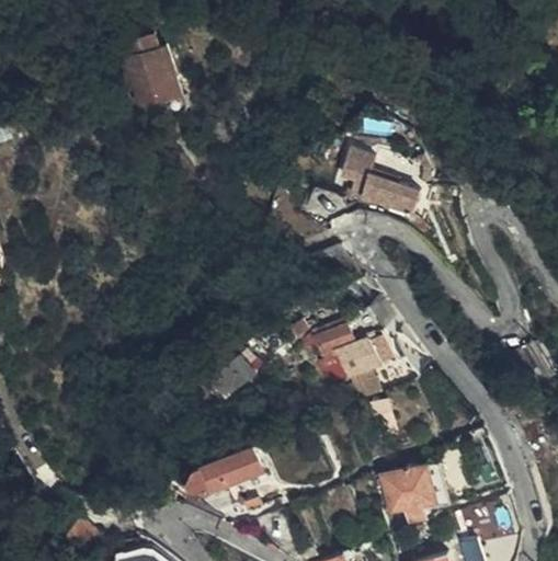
[(125,58),(132,88),(137,109),(149,105),(181,95),(167,46),(156,49),(151,33),(124,41),(127,57),(125,58)]
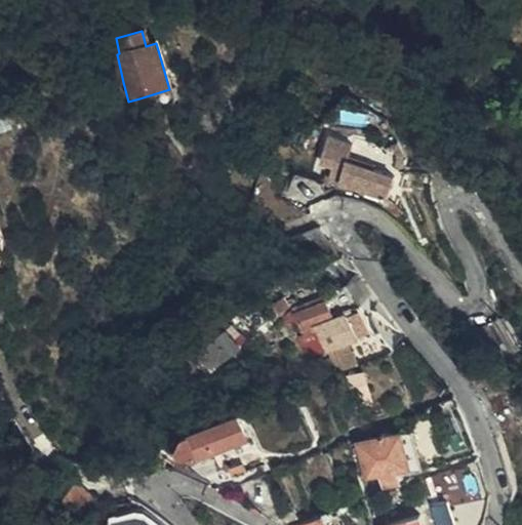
[(128,102),(123,82),(117,84),(124,104),(128,102)]
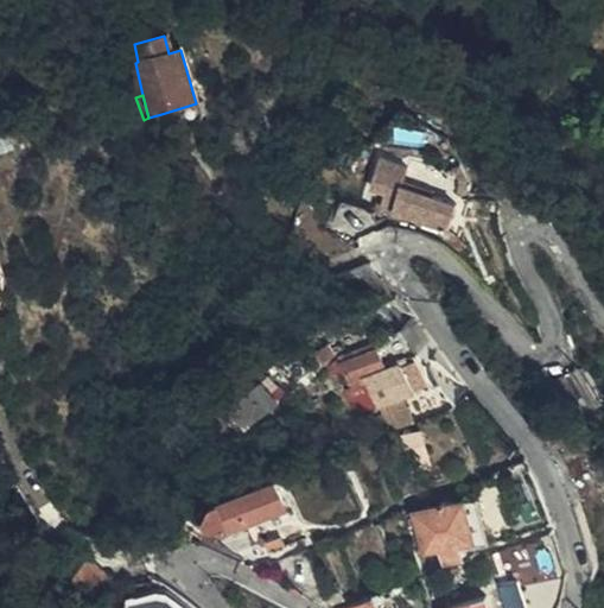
[(148,118),(144,120),(147,128),(164,122),(161,114),(148,118)]
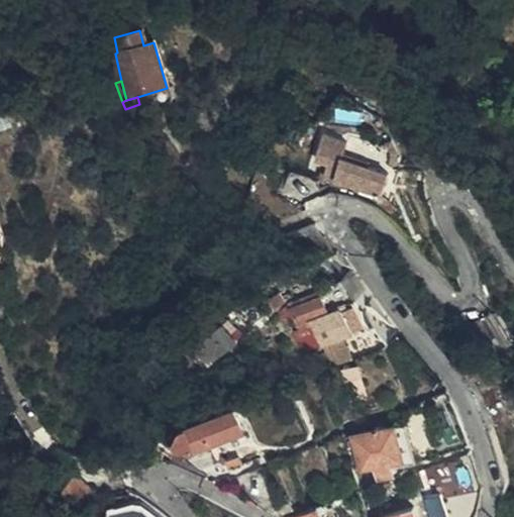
[(330,180),(328,189),(333,191),(374,205),(385,175),(328,156),(321,176),(330,180)]
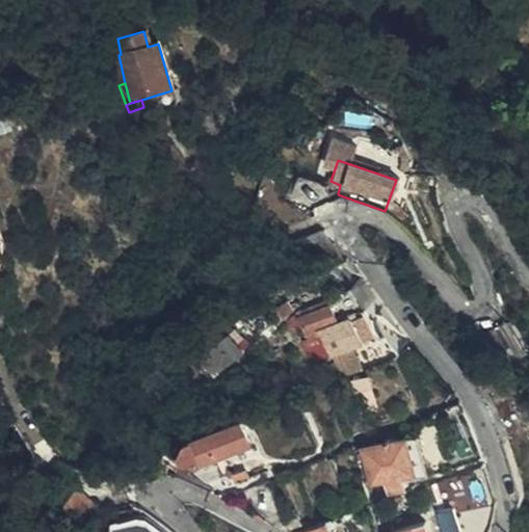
[(0,229),(14,222),(0,196),(0,229)]
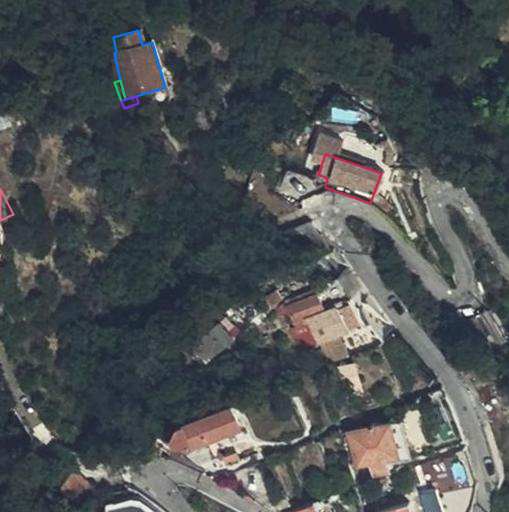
[(339,247),(320,217),(273,245),(277,254),(300,251),(339,247)]
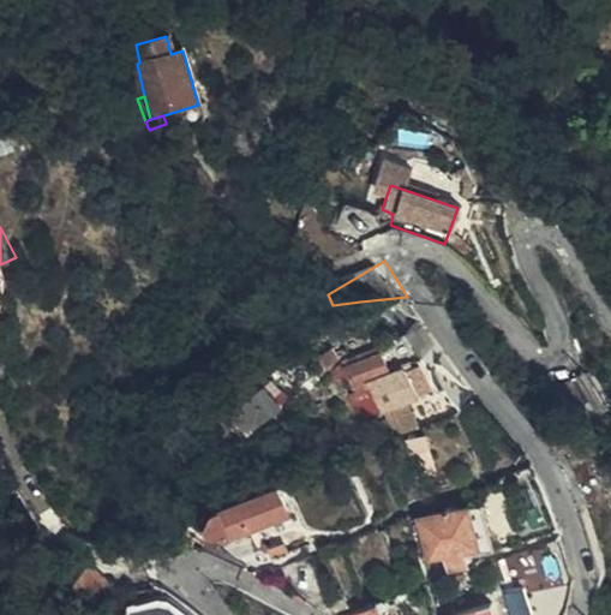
[(339,356),(333,345),(317,354),(324,364),(339,356)]
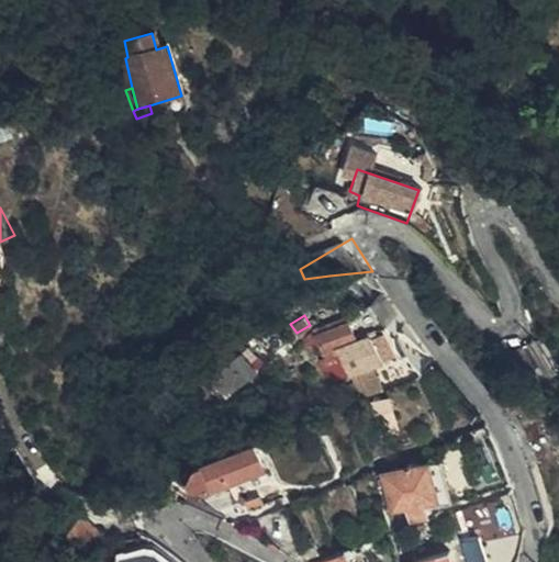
[(333,380),(345,374),(334,352),(355,341),(345,322),(313,336),(333,380)]
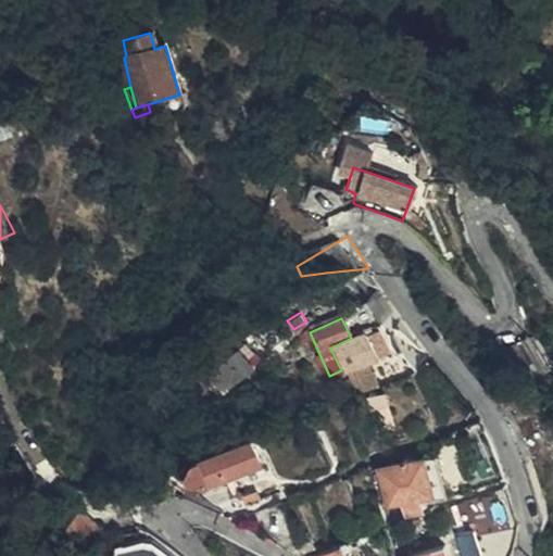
[(275,344),(263,327),(254,332),(266,350),(275,344)]
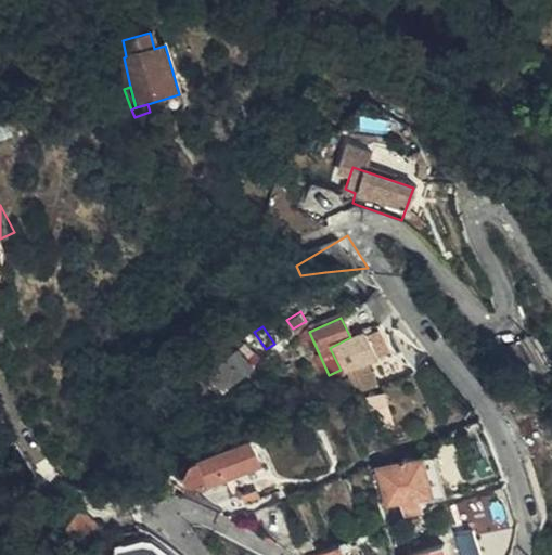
[(330,348),(341,370),(375,353),(371,344),(366,332),(350,337),(330,348)]
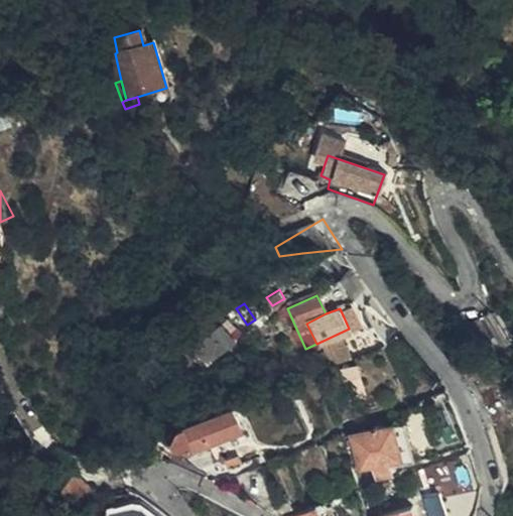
[(206,361),(234,339),(222,323),(194,347),(206,361)]
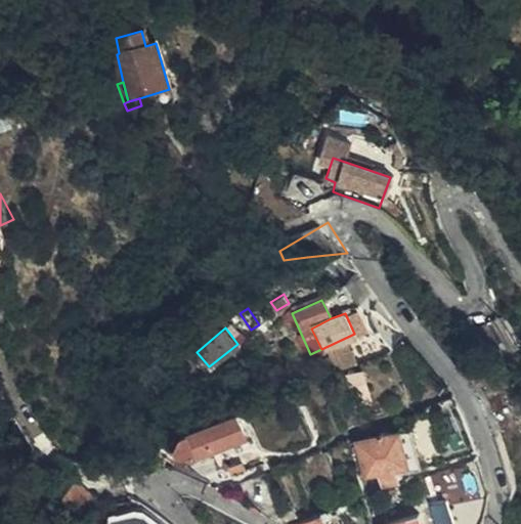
[(239,413),(162,445),(168,457),(190,448),(194,455),(200,454),(247,434),(239,413)]
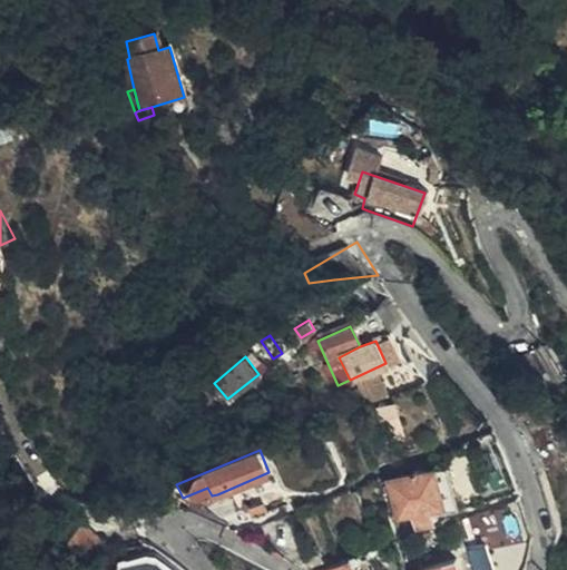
[(447,468),(433,470),(443,505),(456,500),(447,468)]
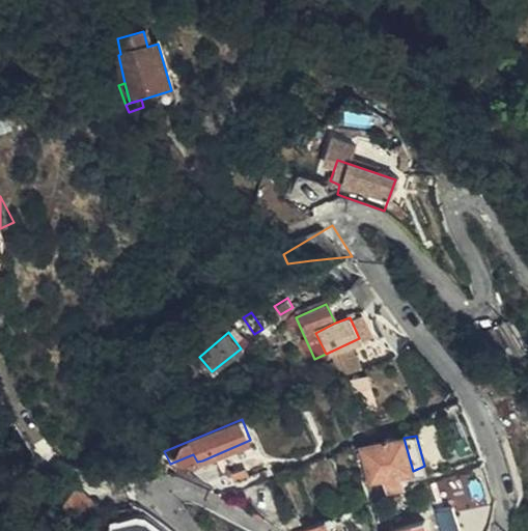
[(413,471),(404,438),(359,450),(368,482),(383,479),(387,493),(400,488),(397,475),(413,471)]
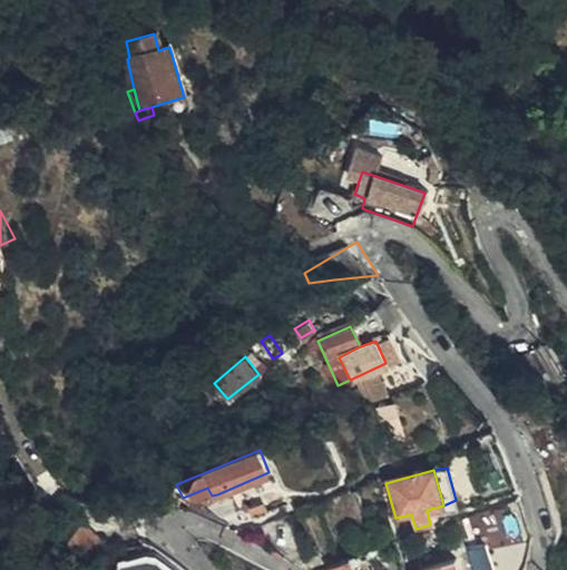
[(269,548),(291,564),(305,558),(285,517),(255,529),(247,533),(269,548)]
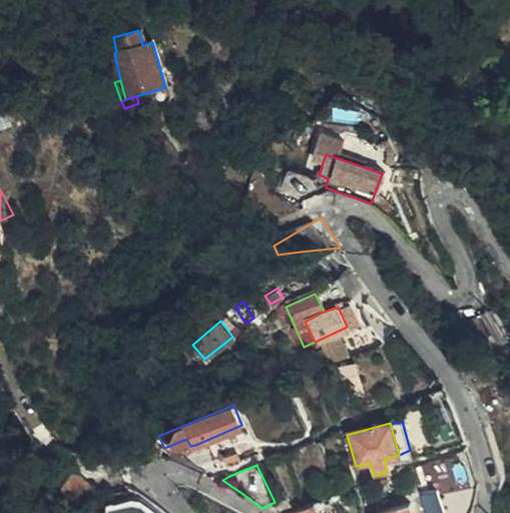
[(443,512),(436,494),(420,500),(424,512),(443,512)]
